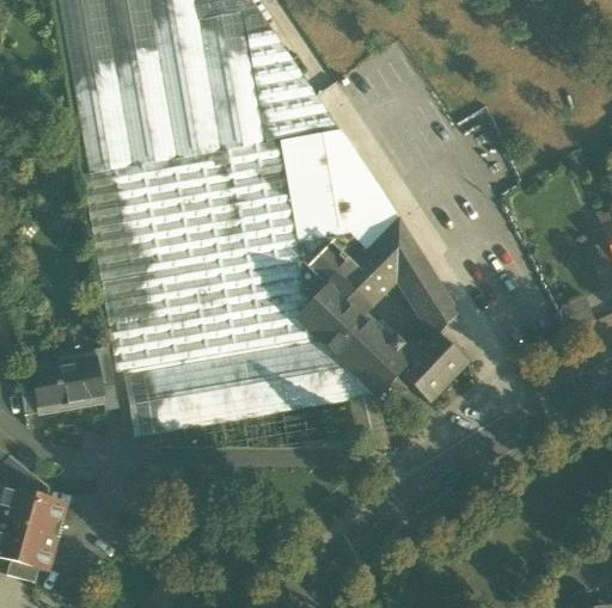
[(122,370),(134,436),(378,394),(328,347),(300,321),(300,318),(328,290),(306,269),(307,268),(301,262),(298,243),(280,140),(340,129),(257,7),(251,0),(57,0),(87,172),(81,173),(116,372),(122,370)]
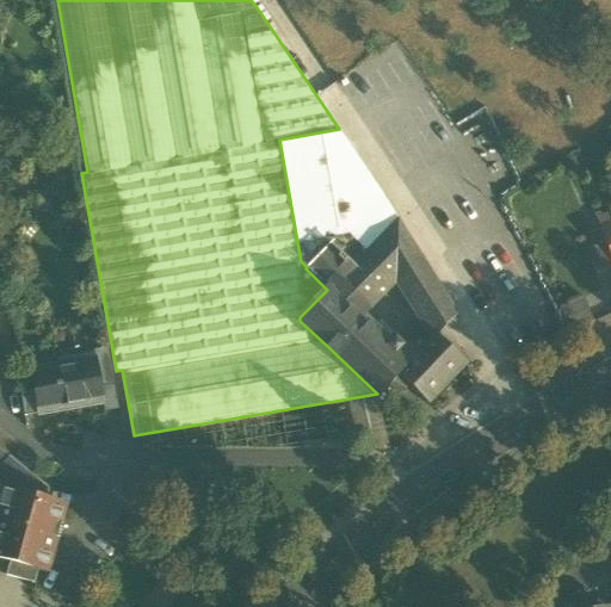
[(344,234),(383,196),(339,129),(279,140),(297,242),(344,234)]
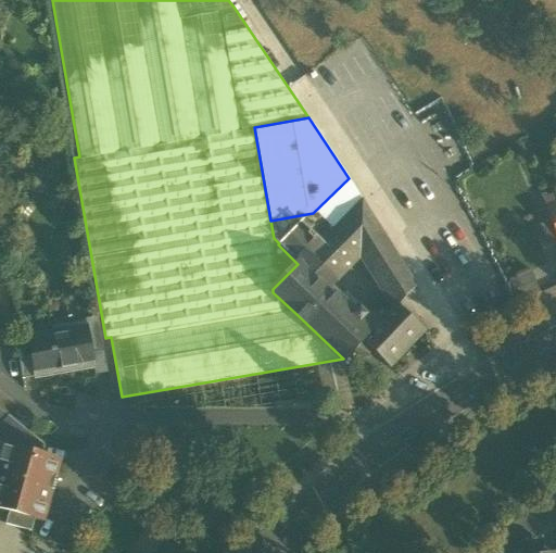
[(349,178),(313,213),(303,224),(301,222),(279,243),(278,244),(298,264),(273,289),(273,292),(298,315),(343,359),(345,360),(346,359),(345,359),(362,341),(359,339),(368,329),(326,288),(358,255),(382,231),(349,178)]
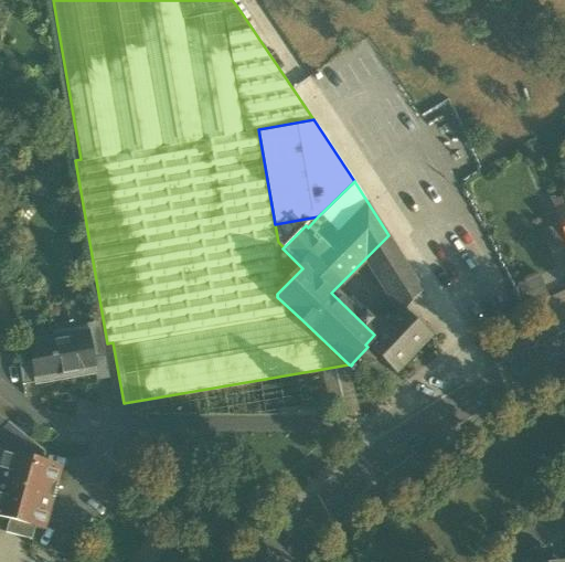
[(564,201),(564,202),(562,194),(552,198),(561,221),(564,232),(564,201)]
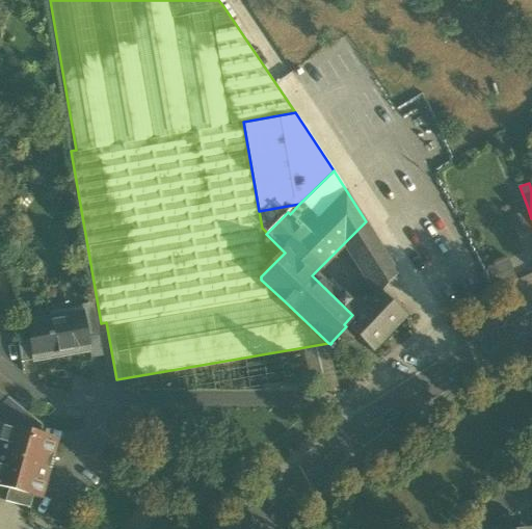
[(262,228),(267,233),(288,212),(290,214),(299,204),(259,211),(262,228)]
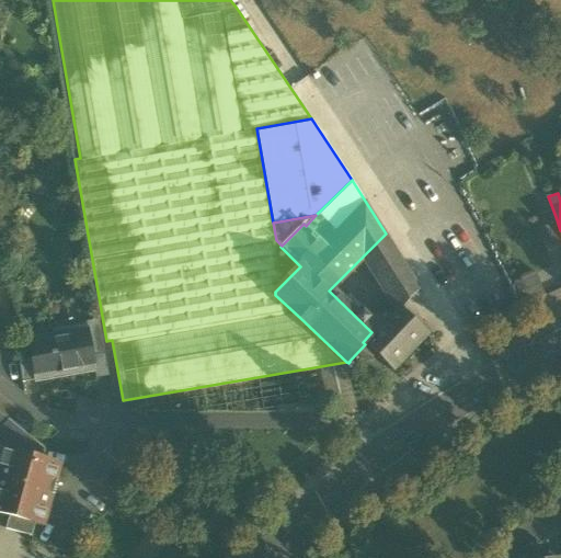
[(544,225),(552,248),(560,243),(560,230),(557,219),(544,225)]
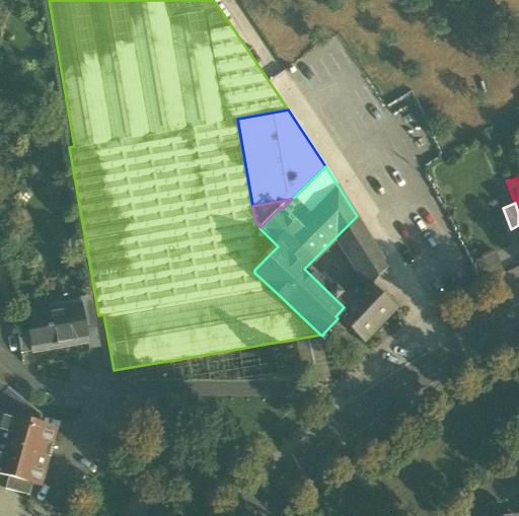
[(357,216),(335,238),(365,285),(368,283),(369,283),(370,283),(371,284),(388,265),(360,221),(357,216)]
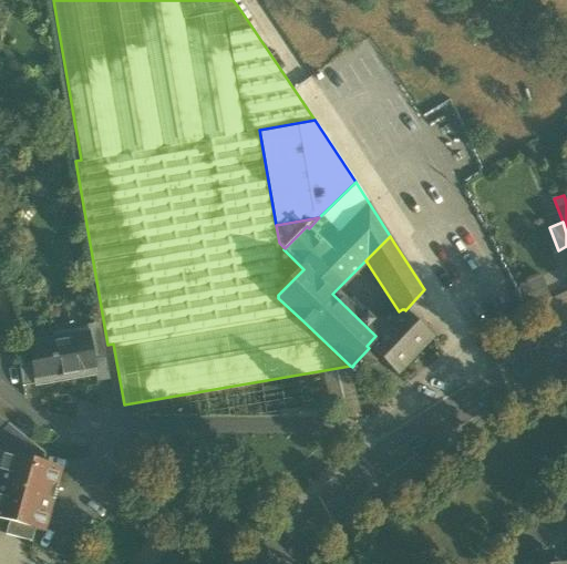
[(518,283),(528,306),(552,296),(542,273),(518,283)]
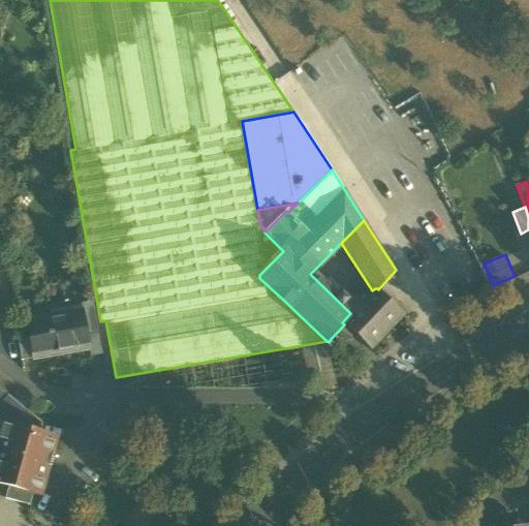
[(344,325),(369,349),(403,313),(378,289),(377,288),(376,288),(375,288),(372,290),(350,313),(342,322),(344,325)]
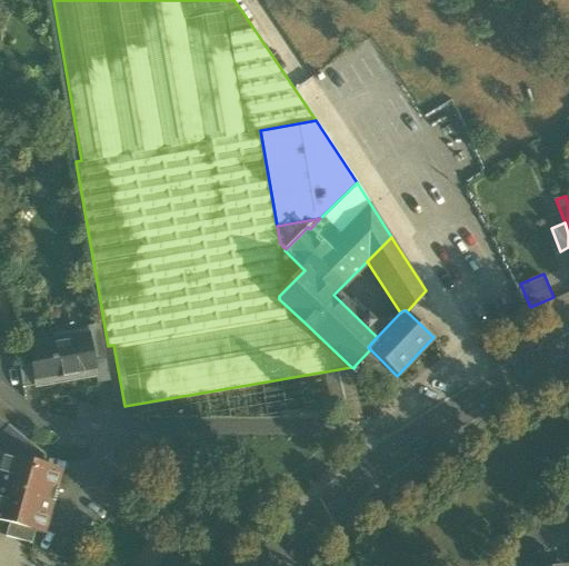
[(88,334),(93,360),(106,358),(100,323),(87,325),(88,334)]
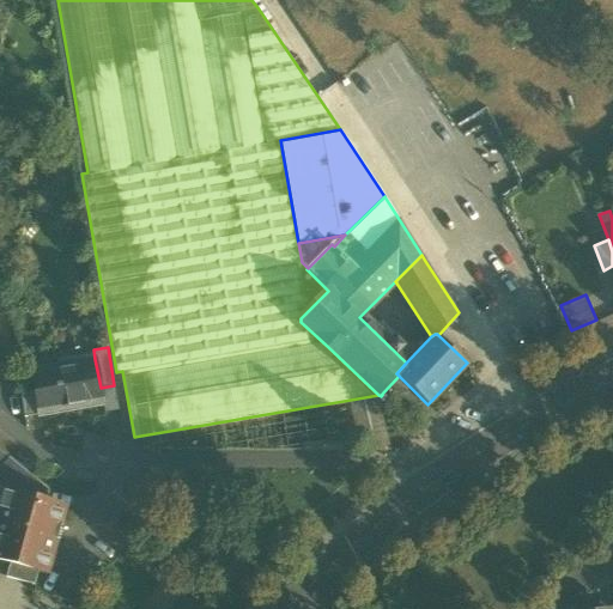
[(38,413),(103,402),(101,388),(95,359),(77,363),(77,367),(60,371),(59,365),(31,370),(35,389),(38,413)]
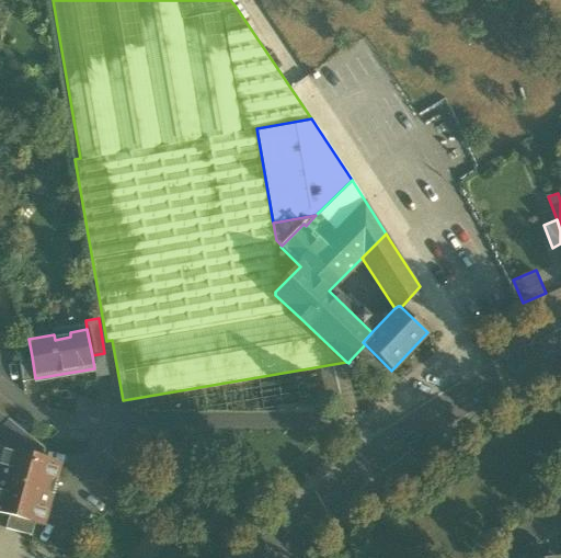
[(107,374),(104,353),(92,355),(94,368),(95,376),(107,374)]
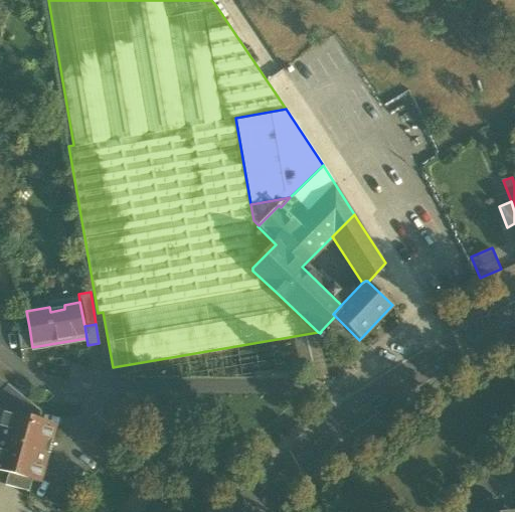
[(17,329),(20,349),(32,347),(29,327),(17,329)]
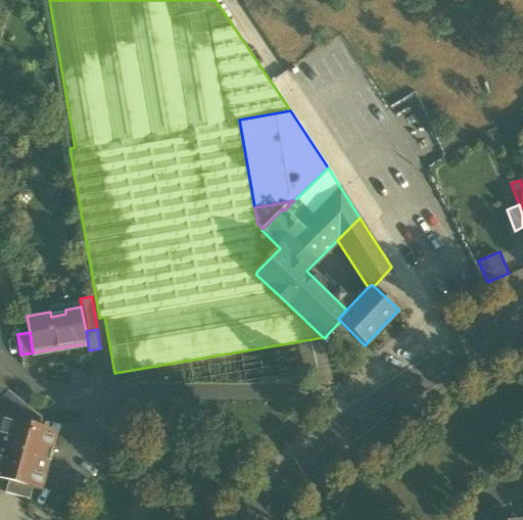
[(41,417),(7,389),(0,397),(0,415),(4,418),(38,427),(41,417)]
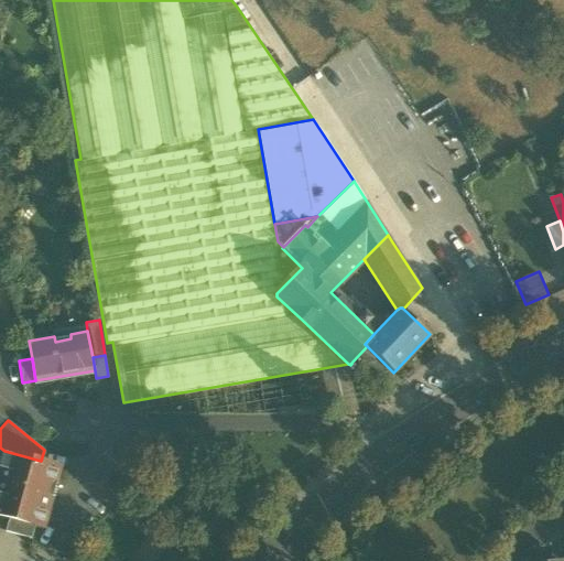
[(35,524),(43,526),(60,466),(41,461),(4,451),(0,467),(0,514),(9,517),(35,524)]
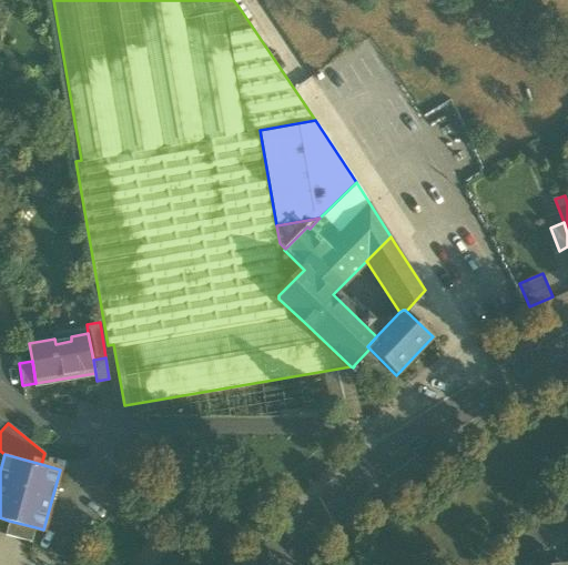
[(6,534),(32,541),(36,527),(9,521),(6,534)]
